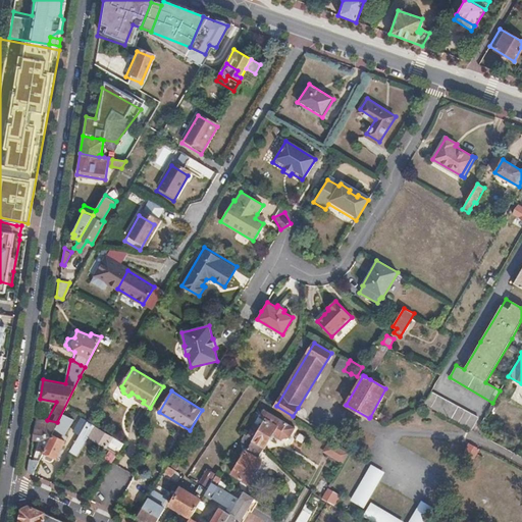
[(431,392),(423,405),(469,429),(471,430),(478,418),(452,403),(431,392)]
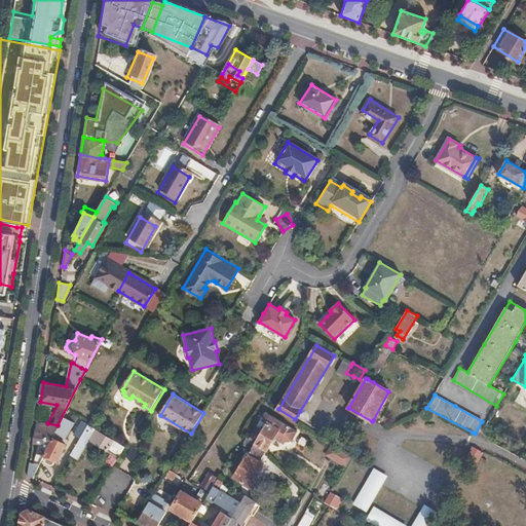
[(248,438),(255,442),(266,450),(273,438),(282,443),(291,440),(296,430),(264,411),(260,418),(266,422),(262,428),(256,424),(248,438)]
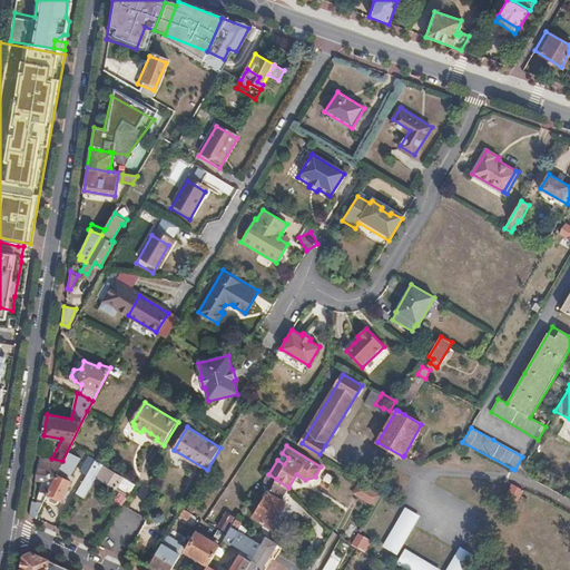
[(39,457),(38,465),(58,471),(62,461),(51,459),(39,457)]
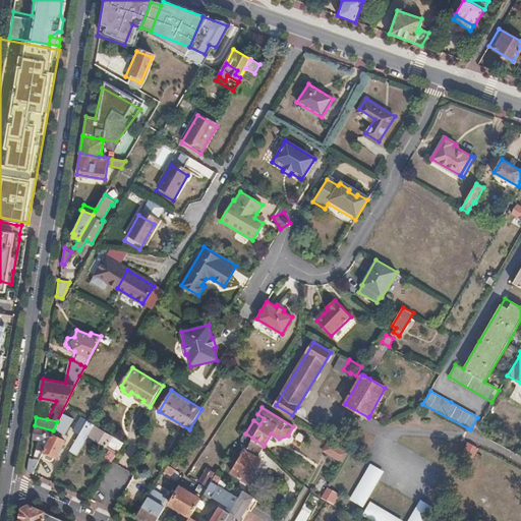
[(79,433),(72,447),(75,449),(85,433),(106,446),(107,445),(118,452),(123,443),(88,420),(85,424),(79,433)]
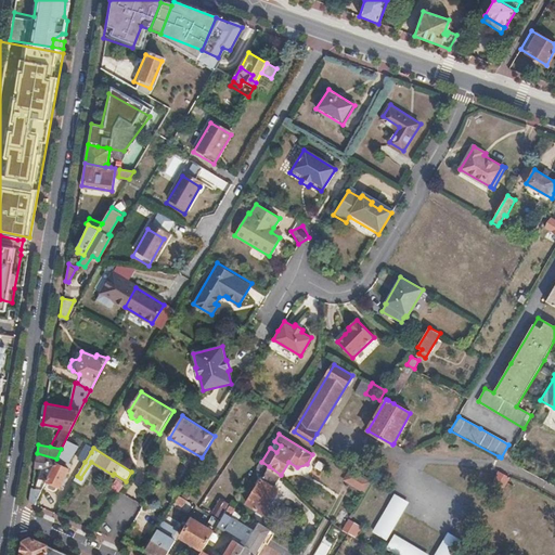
[(85,462),(91,452),(84,448),(78,457),(85,462)]
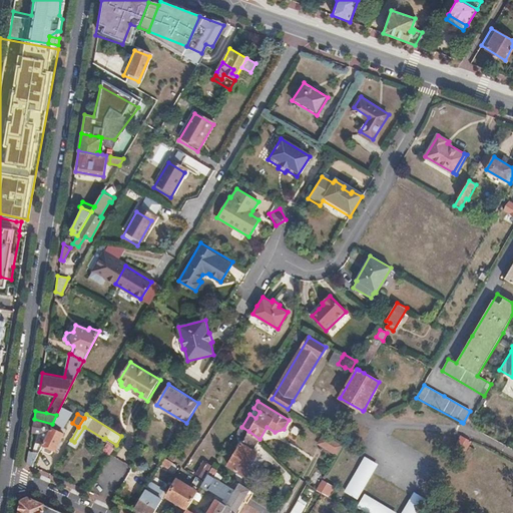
[(52,424),(34,419),(32,430),(38,432),(28,456),(27,463),(32,466),(43,442),(51,426),(52,424)]
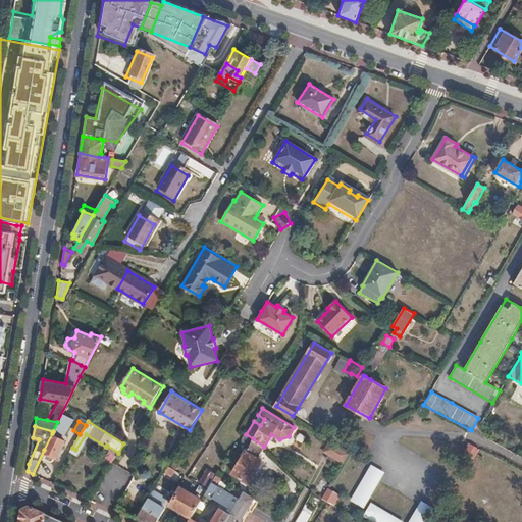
[(52,433),(44,450),(47,452),(45,456),(51,460),(54,456),(56,457),(64,440),(52,433)]
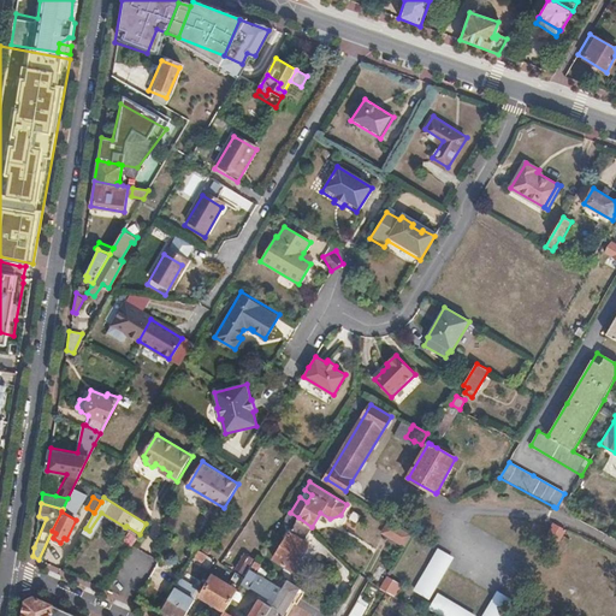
[(312,527),(298,517),(274,557),(294,569),(309,544),(304,540),(313,527),(312,527)]
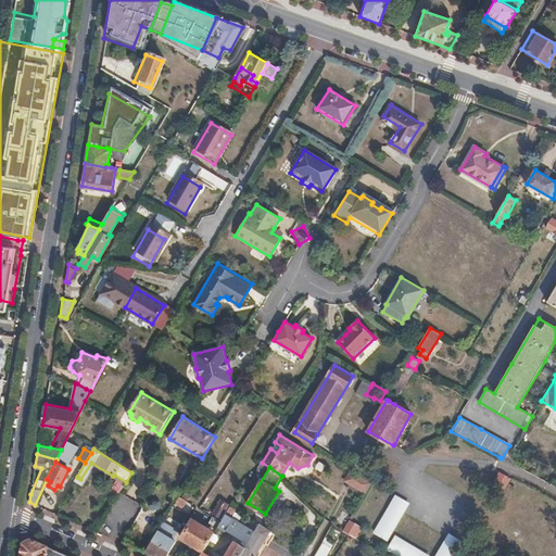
[(359,476),(351,470),(344,480),(354,485),(359,476)]
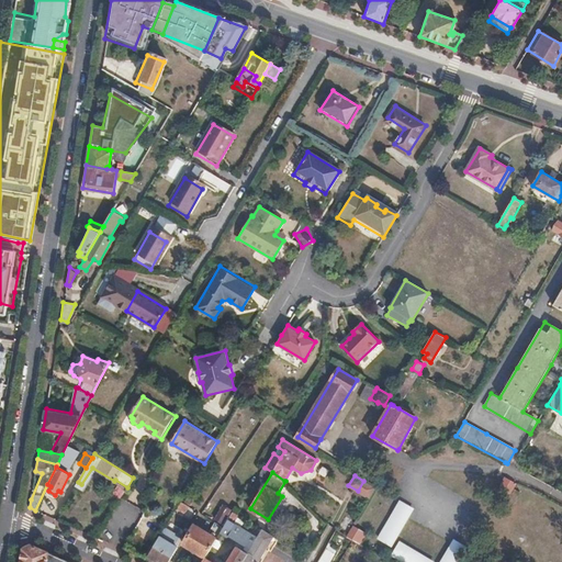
[(506,478),(499,490),(509,495),(516,483),(506,478)]
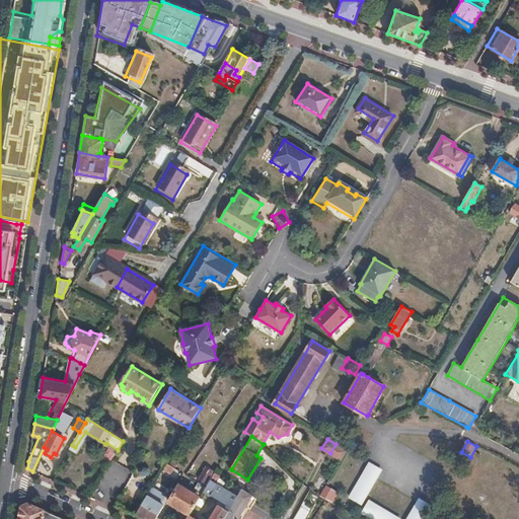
[(336,444),(330,453),(341,460),(347,450),(336,444)]
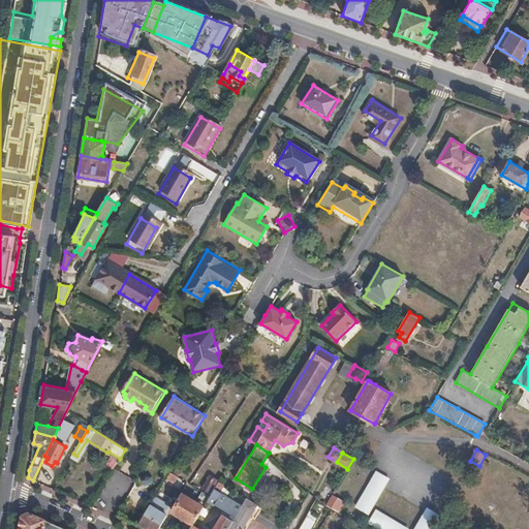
[(371,515),(391,477),(377,469),(356,506),(371,515)]
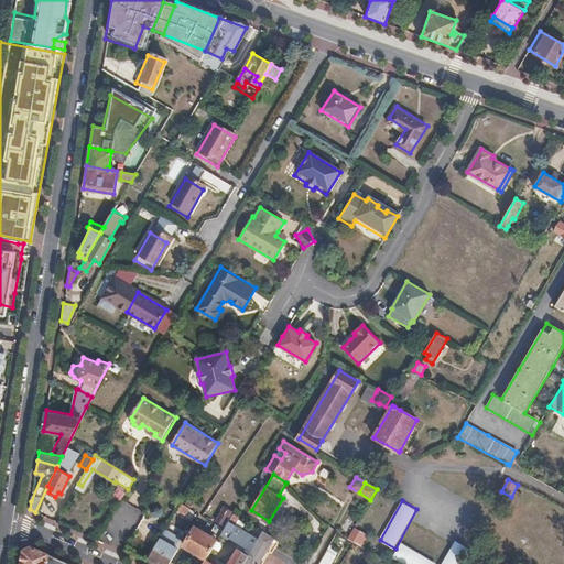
[(182,503),(177,510),(185,514),(190,508),(182,503)]
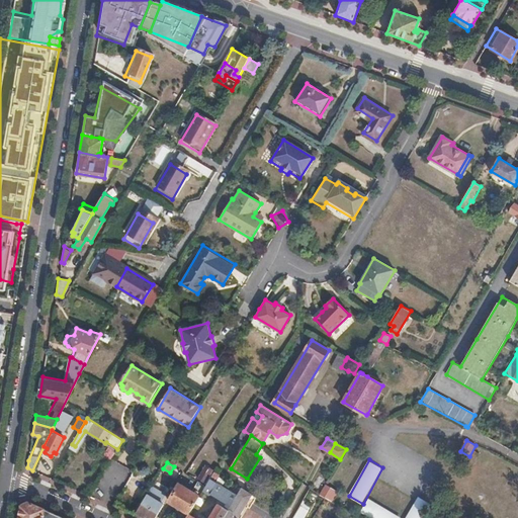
[(209,478),(214,481),(219,475),(213,471),(209,478)]
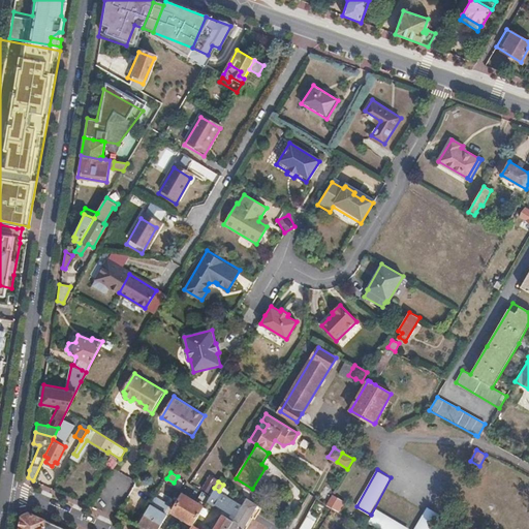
[(207,500),(215,504),(222,493),(219,491),(214,488),(210,496),(207,500)]
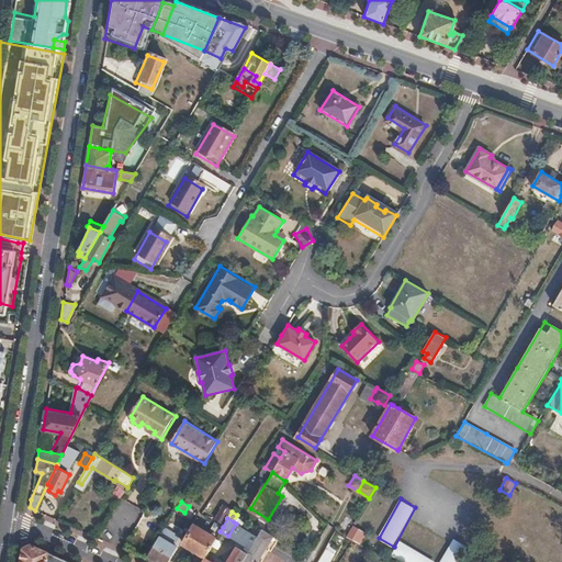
[(228,536),(238,542),(246,530),(236,524),(228,536)]
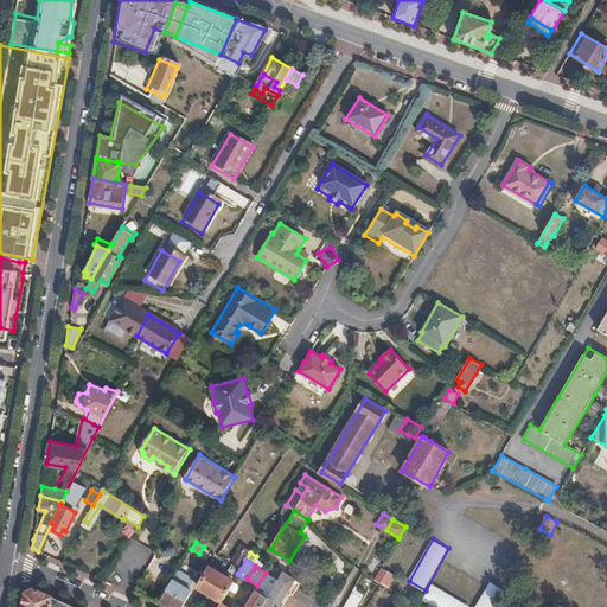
[(198,587),(210,594),(222,574),(210,567),(198,587)]
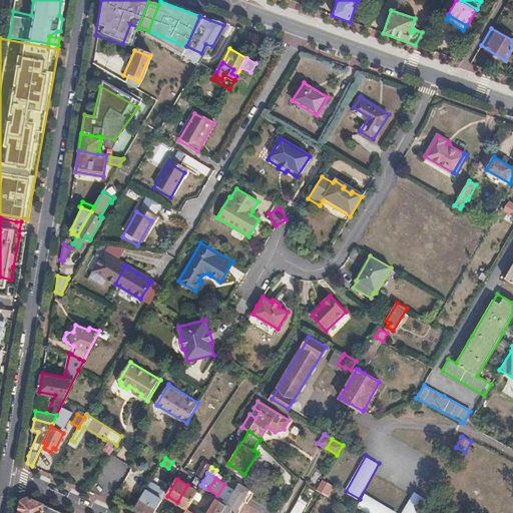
[(317,489),(323,493),(329,497),(335,487),(322,480),(317,489)]
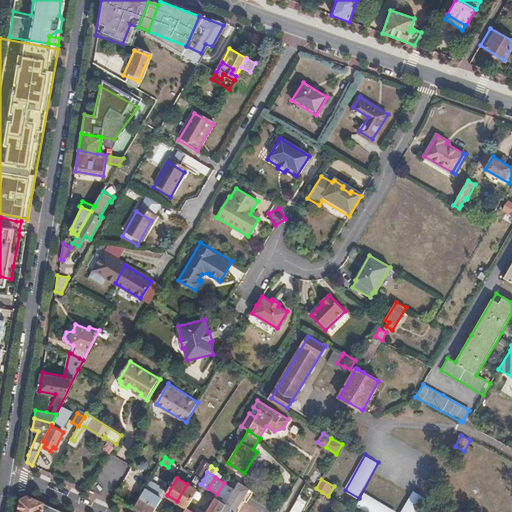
[(150,480),(139,498),(134,506),(141,510),(140,511),(153,511),(162,498),(159,496),(164,488),(150,480)]
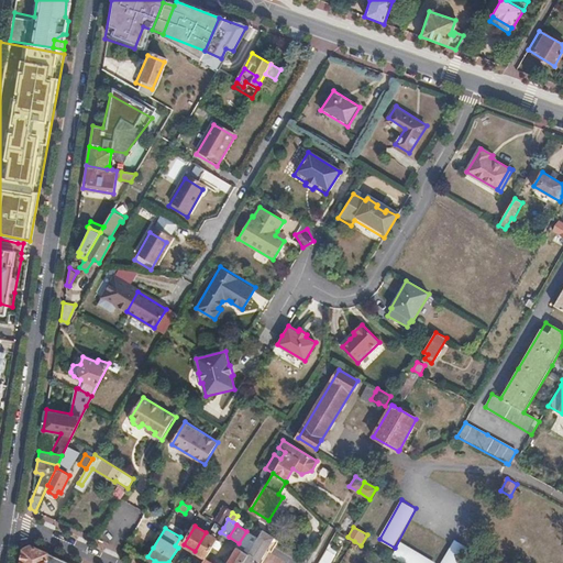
[(213,562),(205,558),(201,562),(260,562),(275,538),(263,530),(257,538),(250,550),(239,543),(227,562),(213,562)]
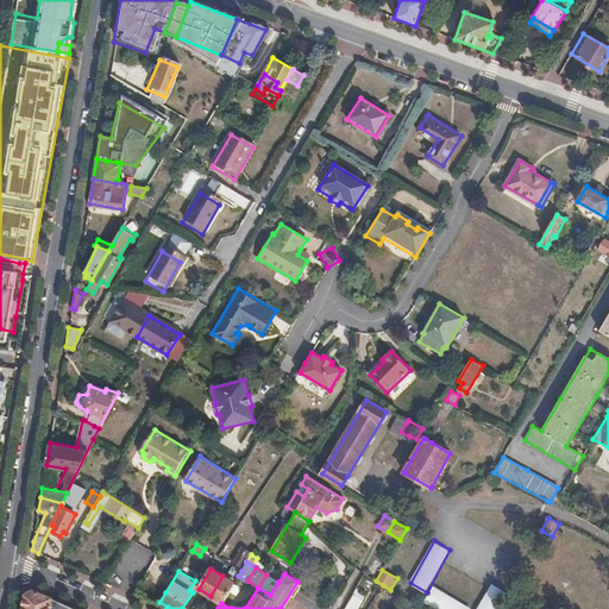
[(270,595),(278,582),(267,575),(258,588),(270,595)]
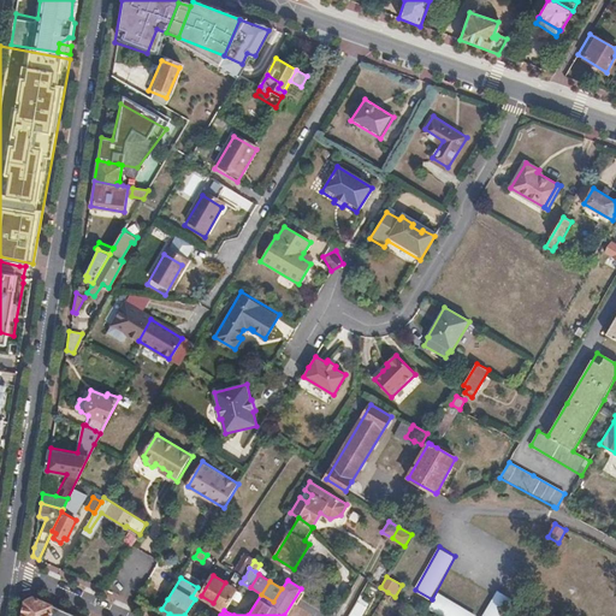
[(213,603),(224,610),(236,590),(225,582),(213,603)]
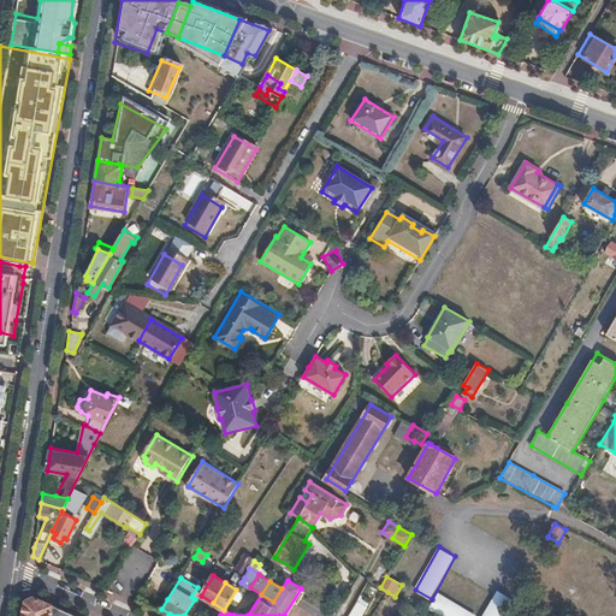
[(504,615),(515,599),(498,590),(483,615),(504,615)]
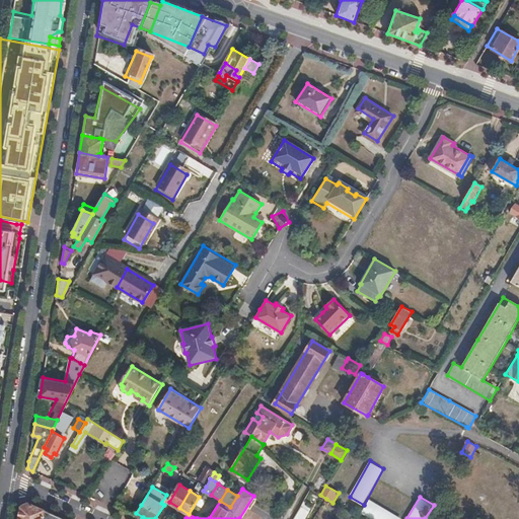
[(282,518),(285,515),(256,498),(249,509),(267,518),(282,518)]
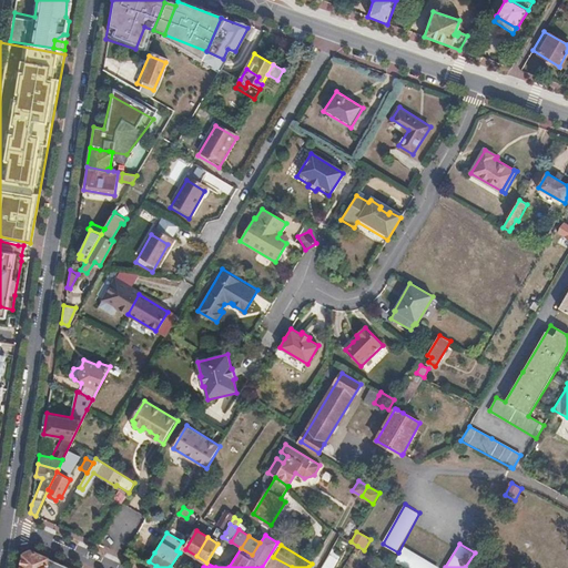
[(440,567),(442,565),(404,548),(398,559),(417,567),(440,567)]
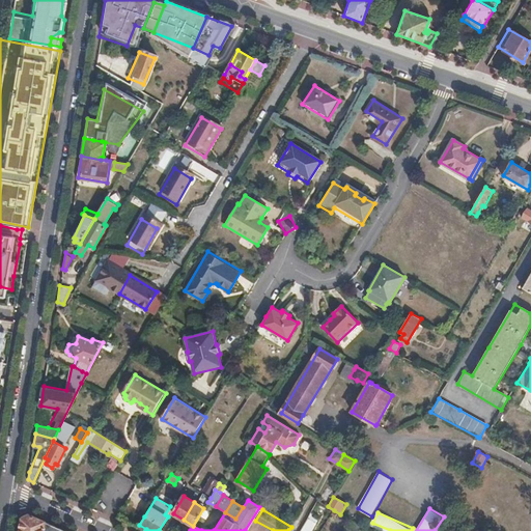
[(21,518),(18,530),(66,530),(29,514),(21,518)]
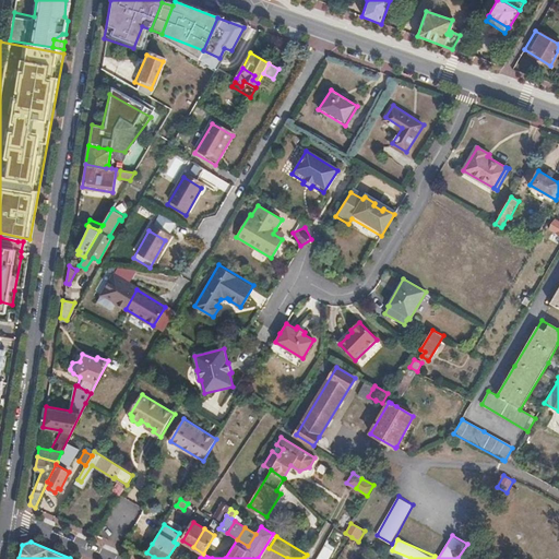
[(322,546),(314,558),(324,558),(330,550),(322,546)]
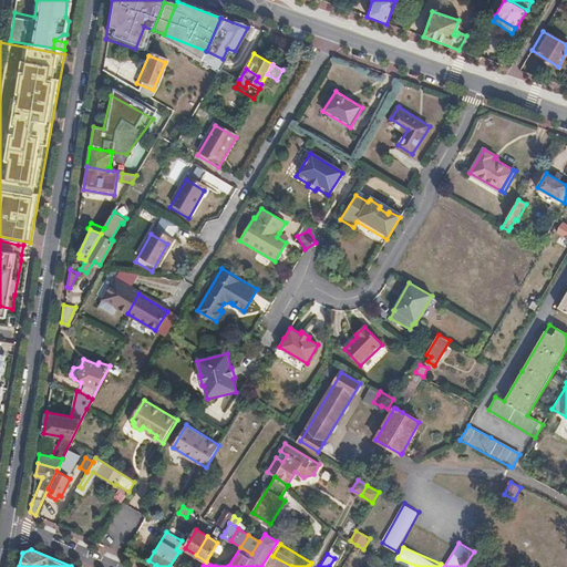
[(372,554),(368,563),(375,566),(382,566),(385,562),(372,554)]
